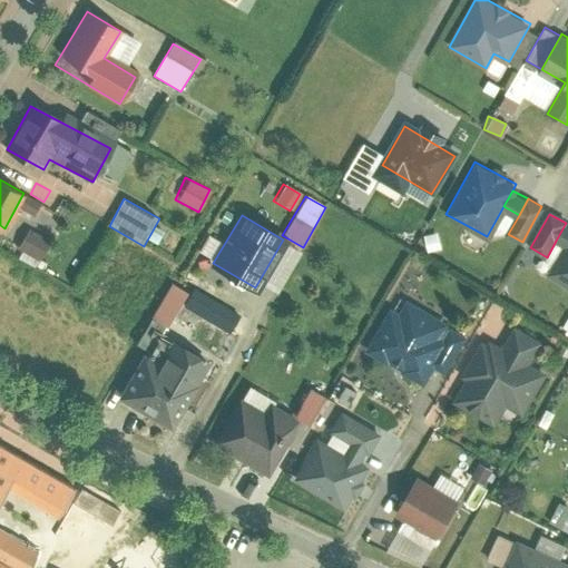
[(567,224),(566,223),(556,241),(565,245),(567,240),(567,224)]
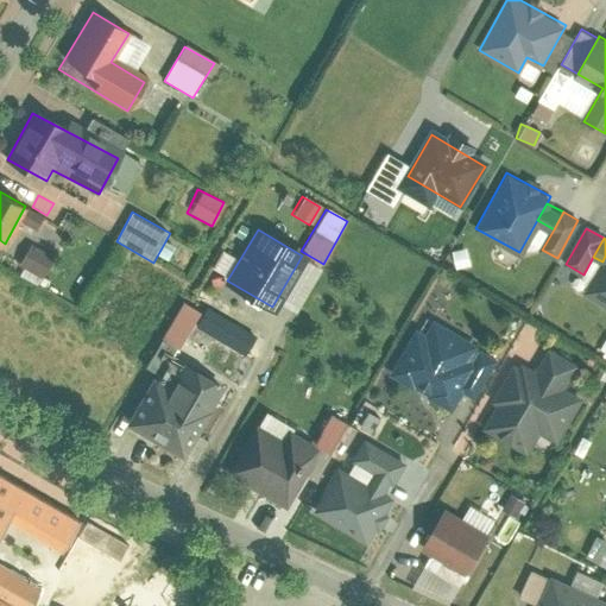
[(51,258),(31,246),(19,267),(39,279),(51,258)]
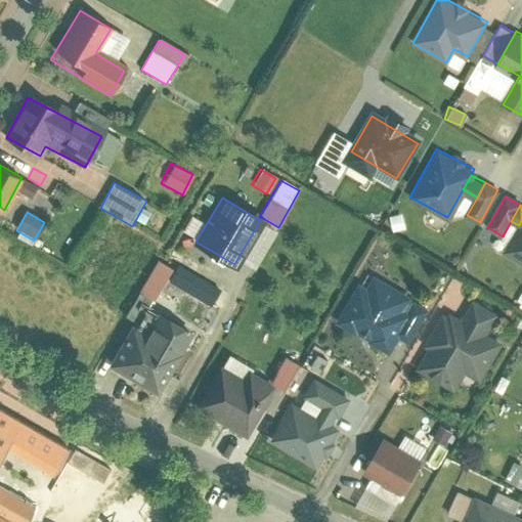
[(521,220),(519,225),(507,249),(521,257),(521,220)]
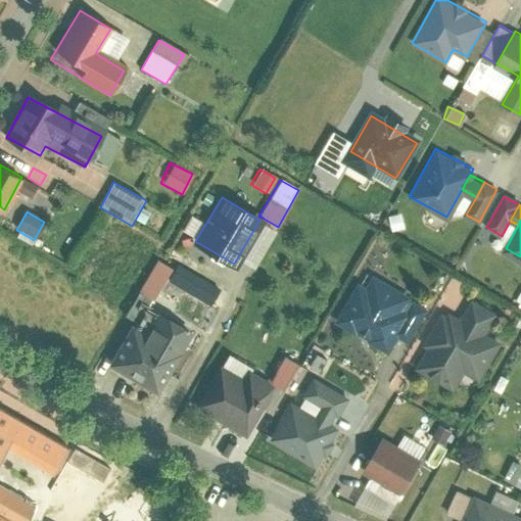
[(171,268),(156,259),(140,288),(154,296),(171,268)]
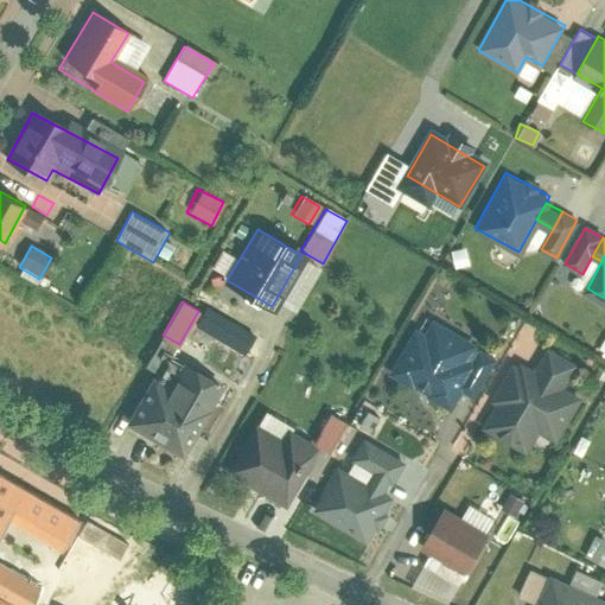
[(195,329),(241,355),(253,333),(207,307),(195,329)]
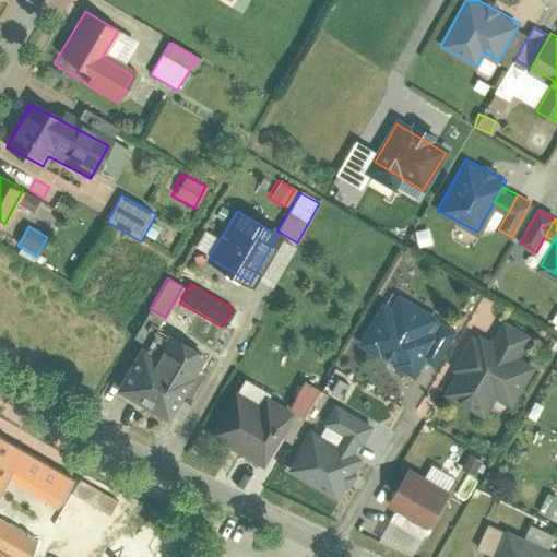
[(391,289),(360,342),(417,376),(428,356),(438,362),(458,329),(391,289)]
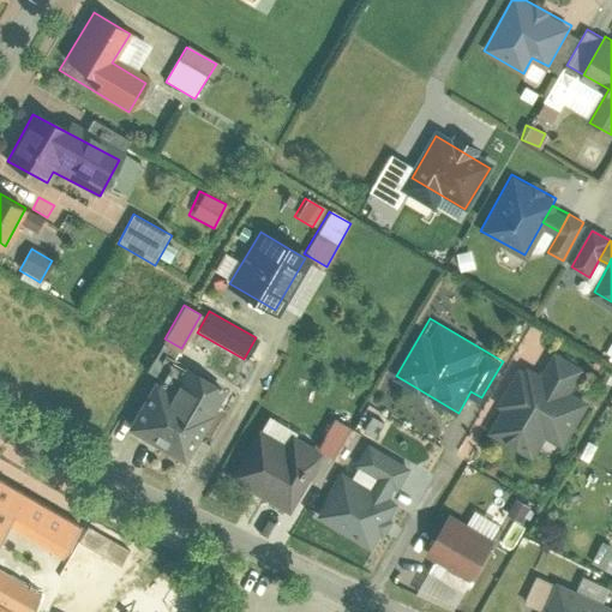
[(540,375),(521,365),(498,407),(502,408),(490,430),(531,453),(543,431),(565,443),(588,402),(569,391),(583,365),(555,349),(540,375)]
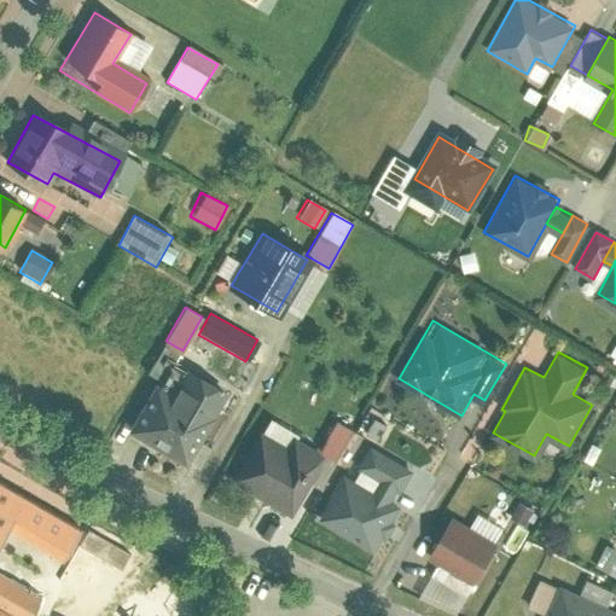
[(151,393),(131,429),(187,462),(228,391),(187,368),(168,402),(151,393)]
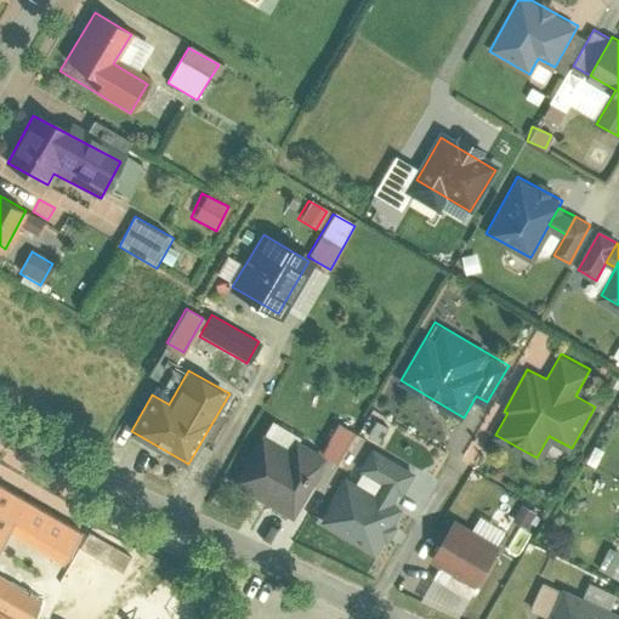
[(355,432),(338,422),(322,449),(339,460),(355,432)]
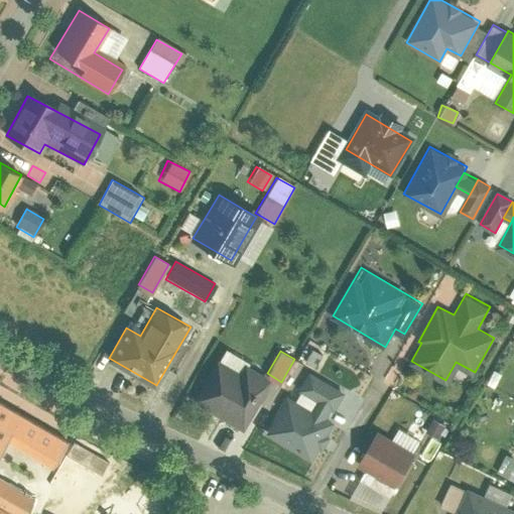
[(212,365),(194,397),(243,425),(269,381),(247,368),(239,381),(212,365)]
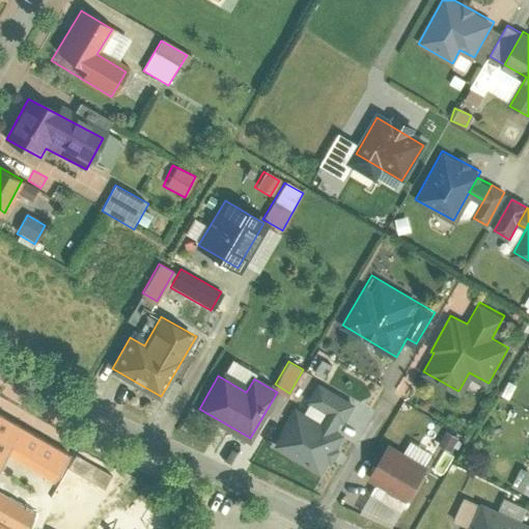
[(337,432),(354,404),(321,384),(312,398),(330,409),(322,423),(337,432)]
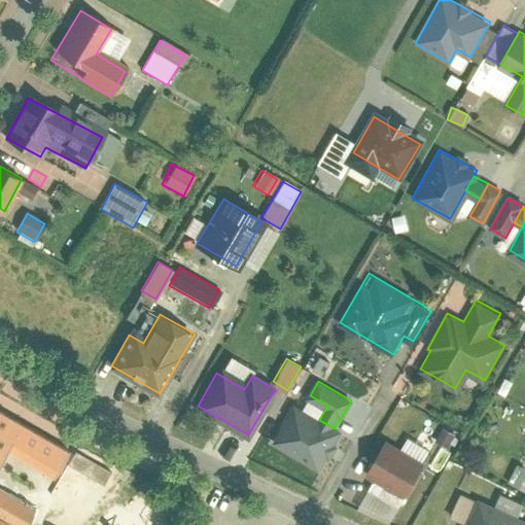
[(293,405),(273,441),(318,466),(339,431),(335,428),(319,420),(293,405)]
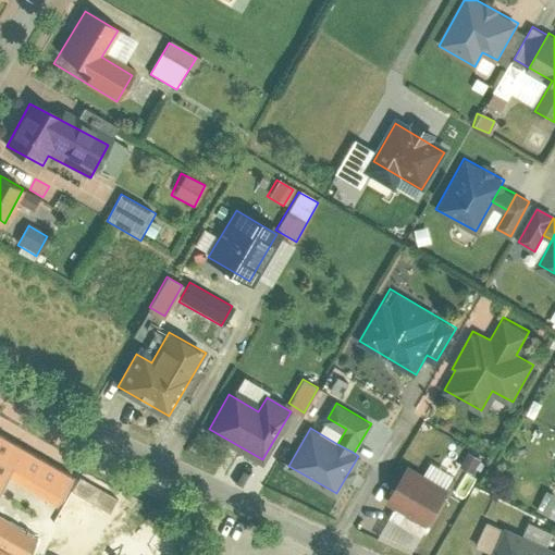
[(24,554),(36,534),(0,514),(0,478),(1,476),(56,505),(71,478),(0,439),(0,554),(24,554)]
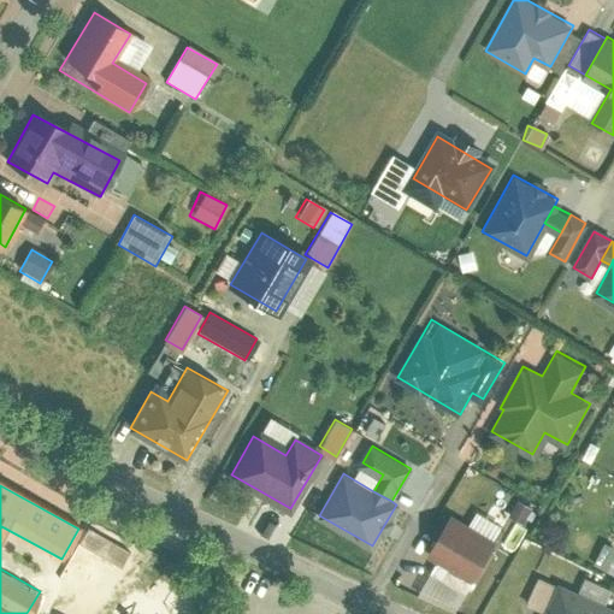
[(497,544),(452,518),(431,553),(477,579),(497,544)]
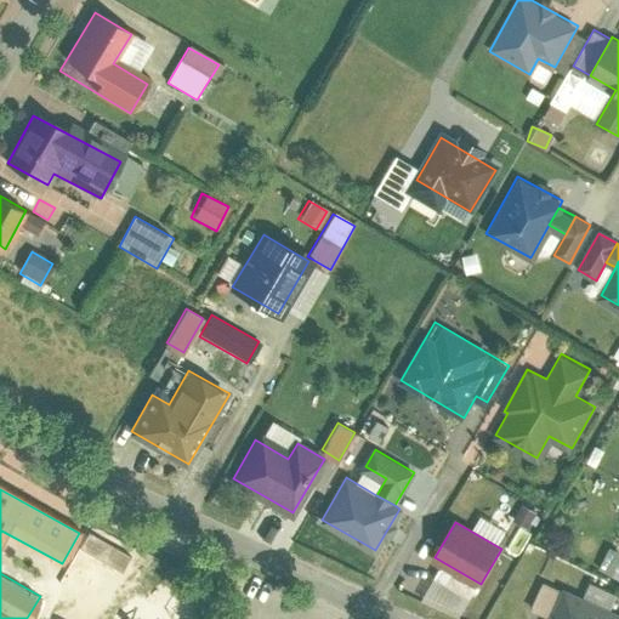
[(435,569),(419,598),(455,617),(465,597),(438,584),(443,573),(435,569)]
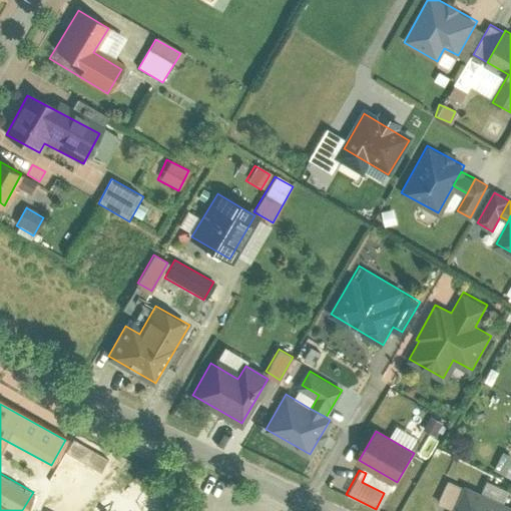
[(440,501),(456,509),(465,488),(449,481),(440,501)]
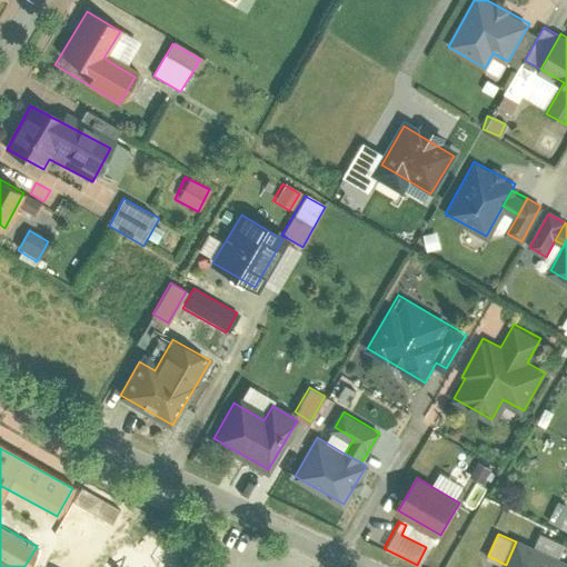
[(555,566),(559,557),(518,538),(516,541),(506,565),(505,566),(555,566)]
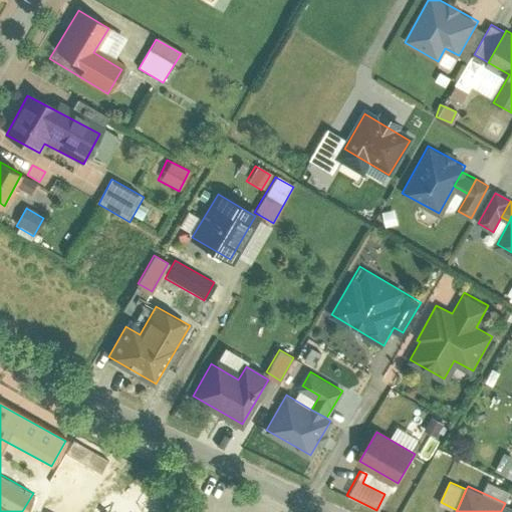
[(511,511),(511,506),(505,503),(501,511),(511,511)]
